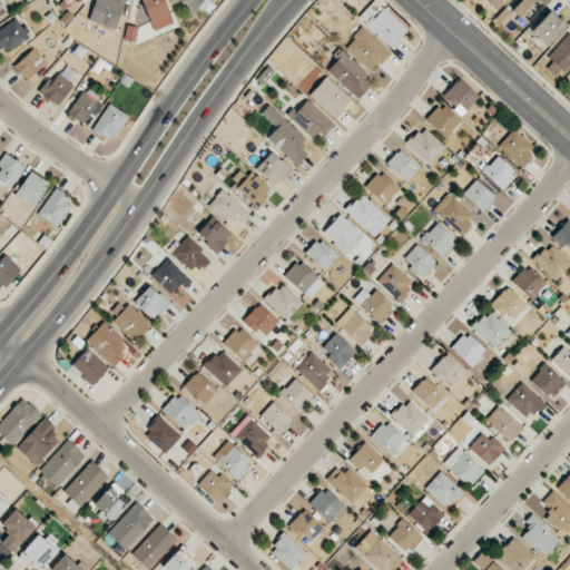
[(95,0),(89,21),(116,29),(125,0),(95,0)]
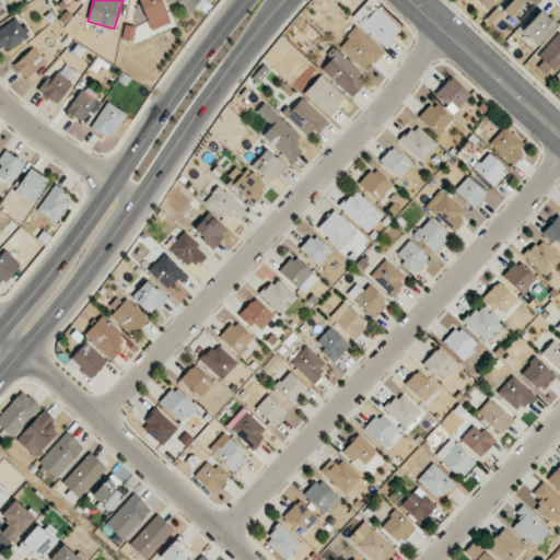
[(171,22),(160,0),(138,0),(152,31),(171,22)]
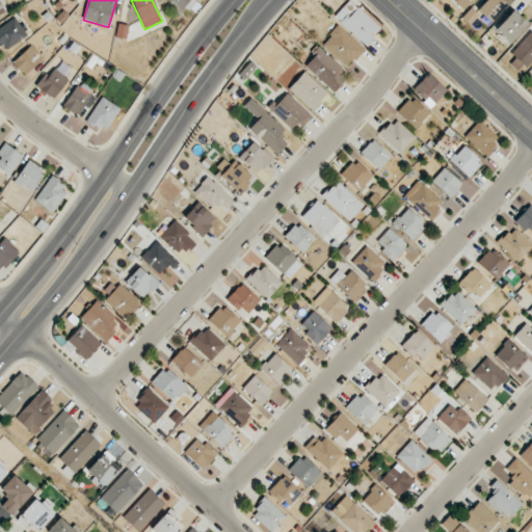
[(189,0),(168,0),(182,9),(189,0)]
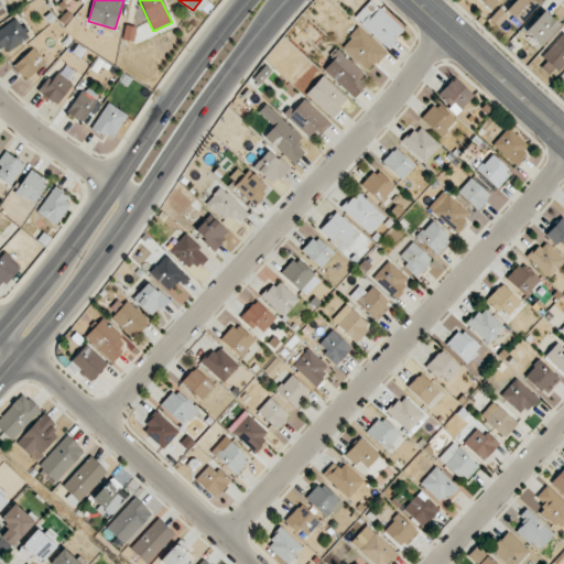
[(404,31),(371,0),(369,0),(355,17),(388,49),(404,31)]
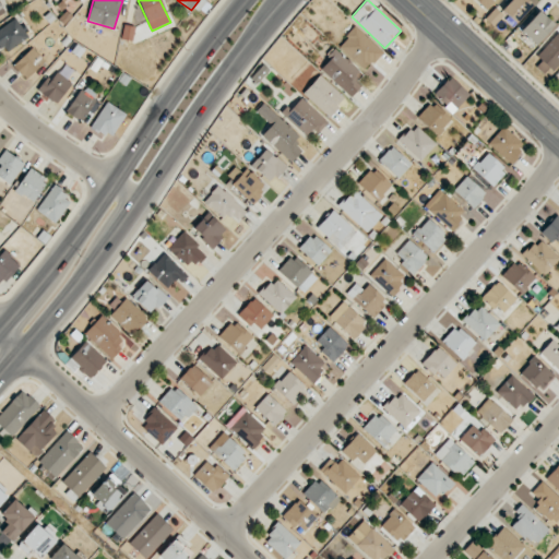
[(475,0),(486,10),(495,0),(475,0)]
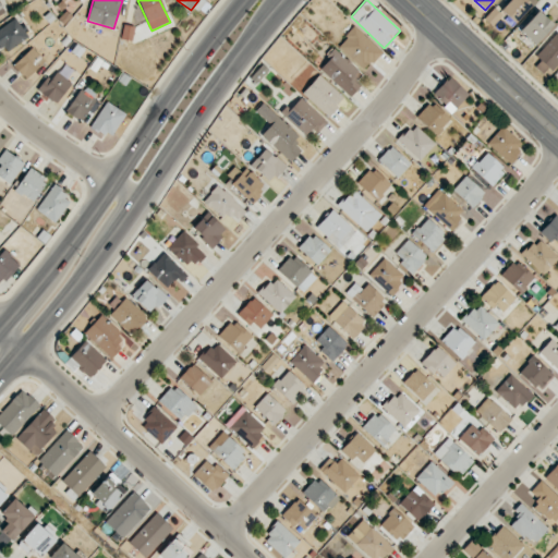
[(510,0),(501,10),(514,23),(532,4),(526,0),(510,0)]
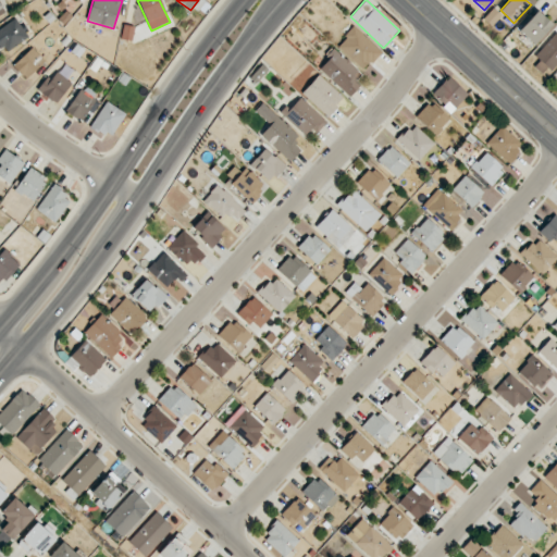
[(553,24),(537,11),(519,31),(534,45),(553,24)]
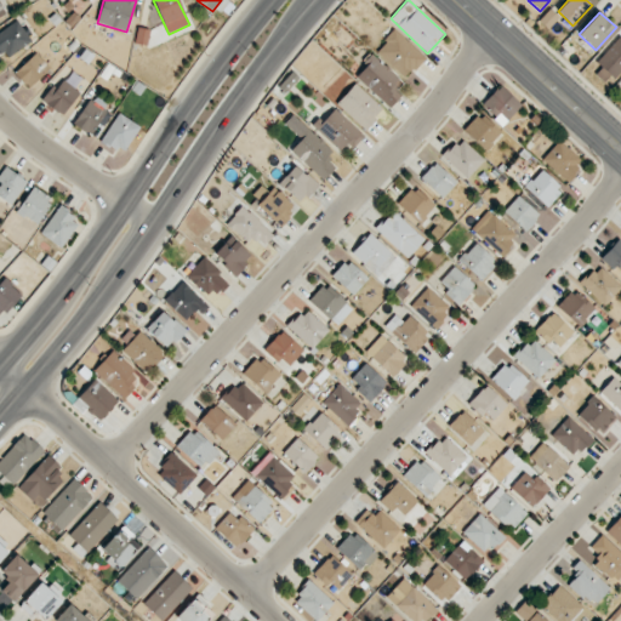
[(0,32),(0,51),(5,60),(32,41),(17,20),(0,32)]
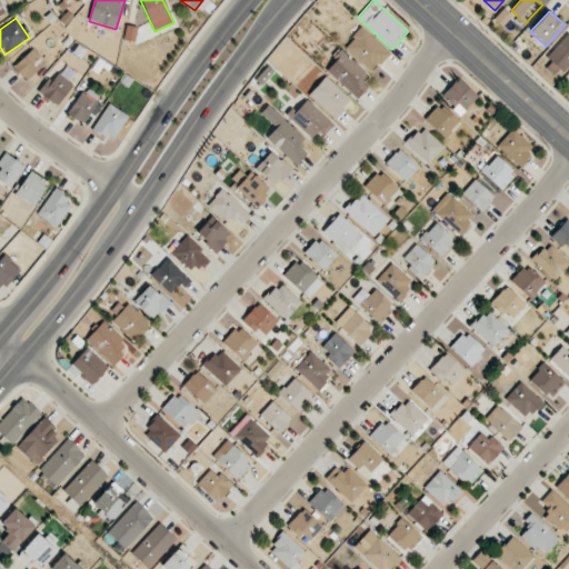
[(390,52),(361,27),(343,47),(372,72),(390,52)]
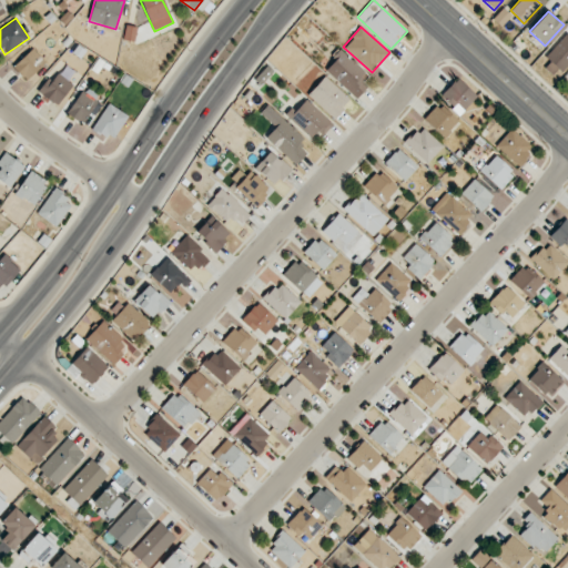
[(561,72),(567,64),(567,32),(566,31),(543,54),(561,72)]
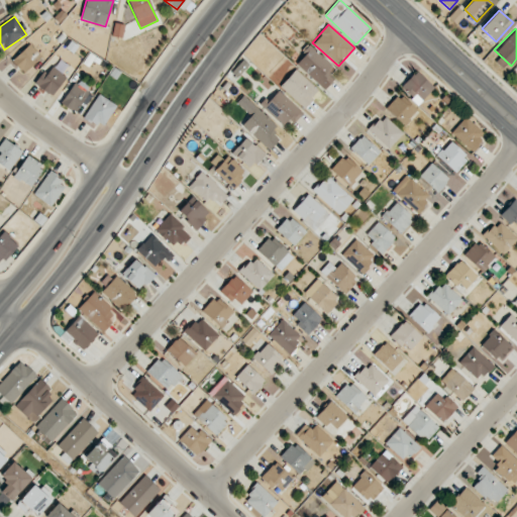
[(23,73),(41,57),(29,43),(11,61),(23,73)]
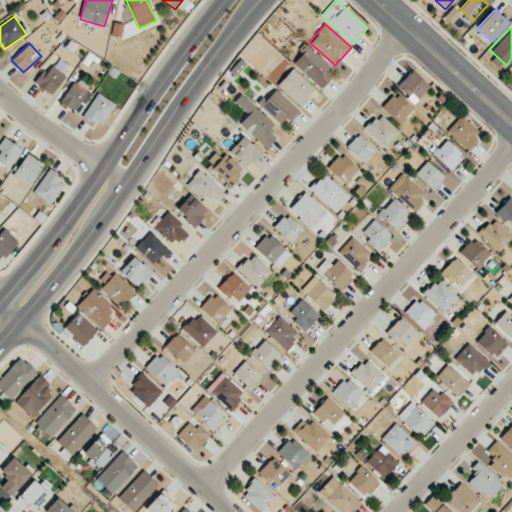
[(331,67),(307,46),(292,62),(321,88),(331,78),(326,73),(331,67)]
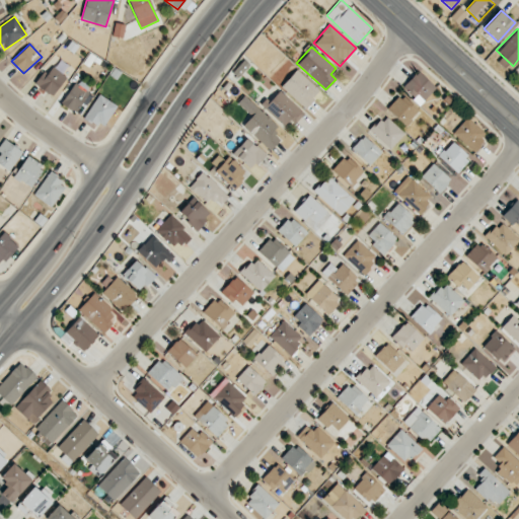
[(47,75),(43,72),(34,84),(54,96),(66,76),(52,67),(47,75)]
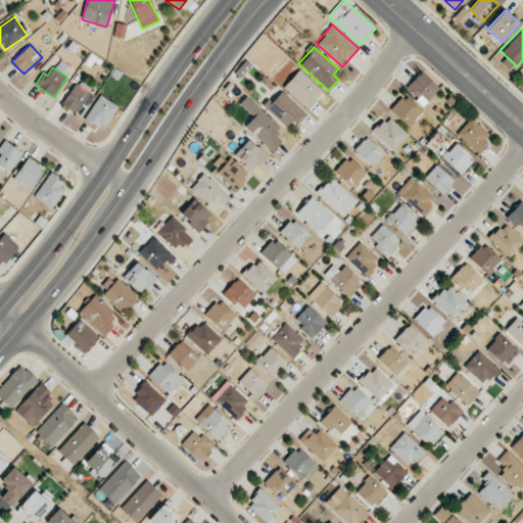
[(315,97),(321,90),(299,69),(283,87),(307,110),(317,99),(315,97)]
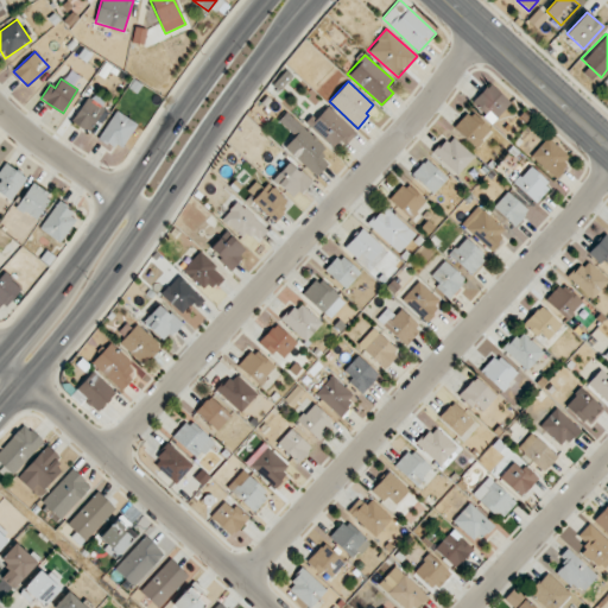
[(472,102),(493,121),(511,102),(489,83),(472,102)]
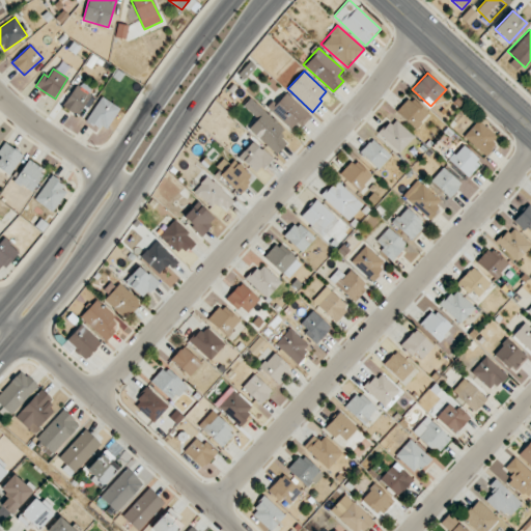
[(63,106),(79,115),(91,94),(76,85),(63,106)]
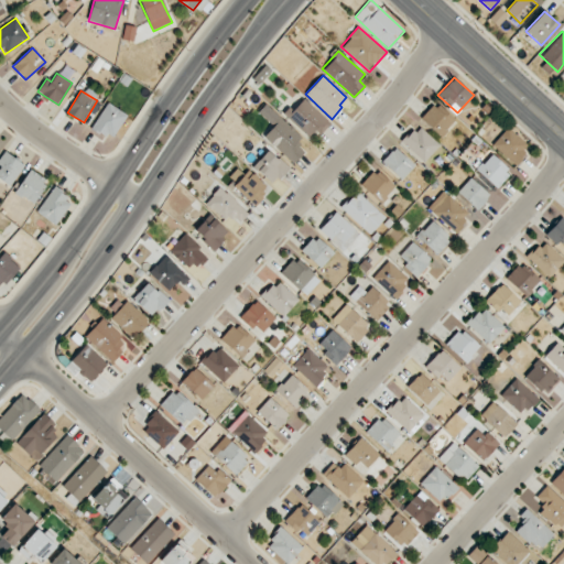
[(315,130),(321,134),(331,123),(302,97),(285,115),(308,137),(315,130)]
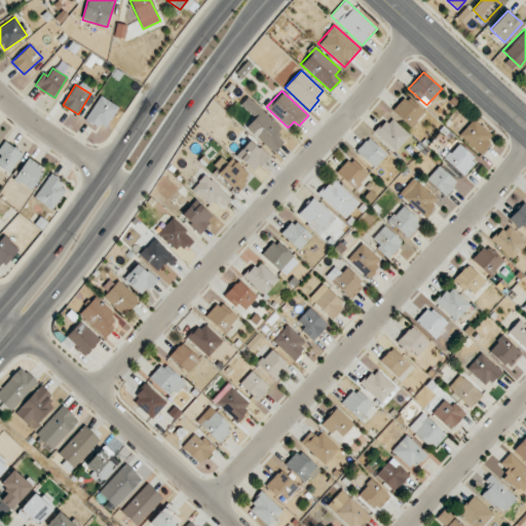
[(106,130),(118,106),(99,96),(86,120),(106,130)]
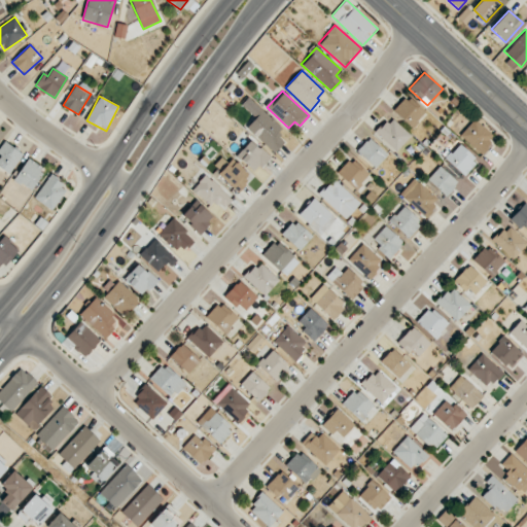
[(393,111),(412,128),(425,113),(407,96),(393,111)]
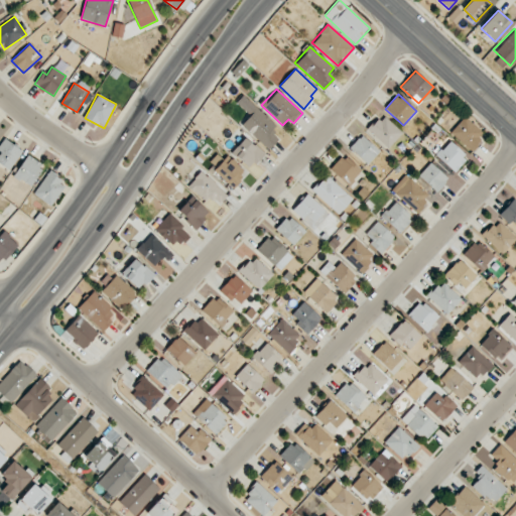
[(278,139),(272,132),(277,127),(244,95),(236,103),(250,116),(242,125),(268,150),(278,139)]
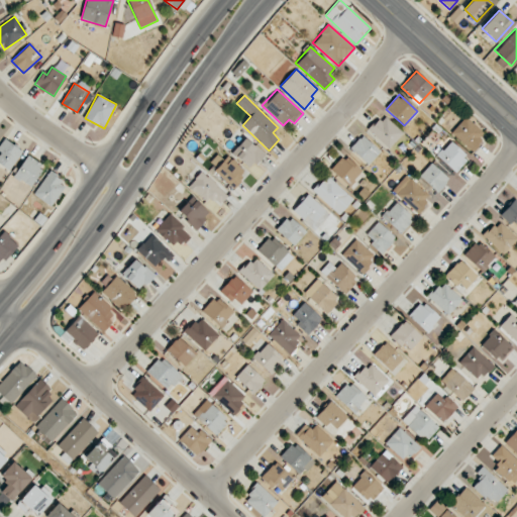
[(403,133),(383,115),(369,130),(389,148),(403,133)]
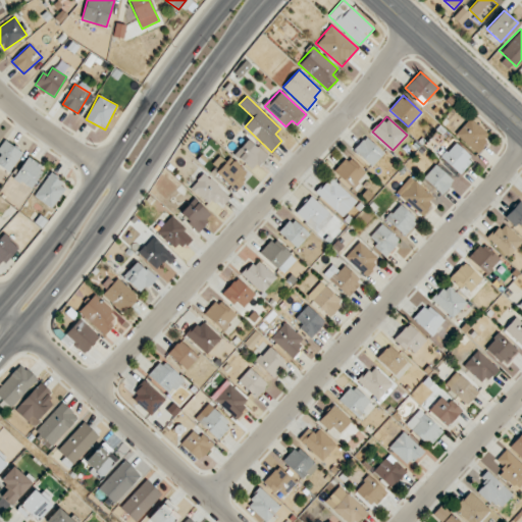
[(484,139),(487,134),(469,118),(456,135),(478,154),(488,142),(484,139)]
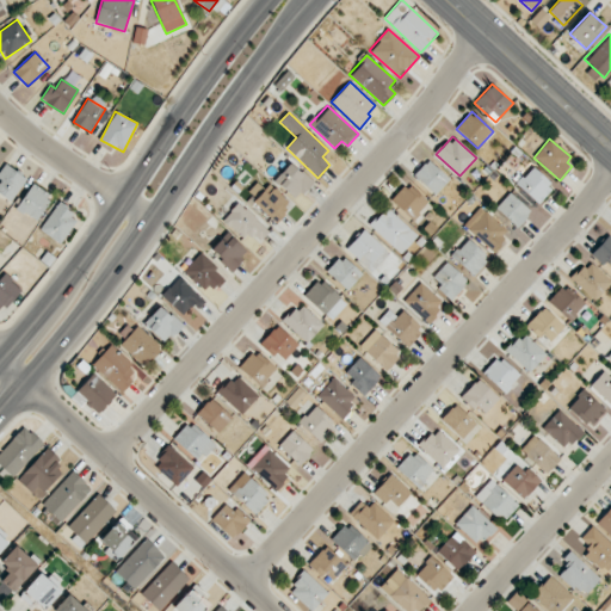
[(449,179),(427,160),(413,176),(436,195),(449,179)]
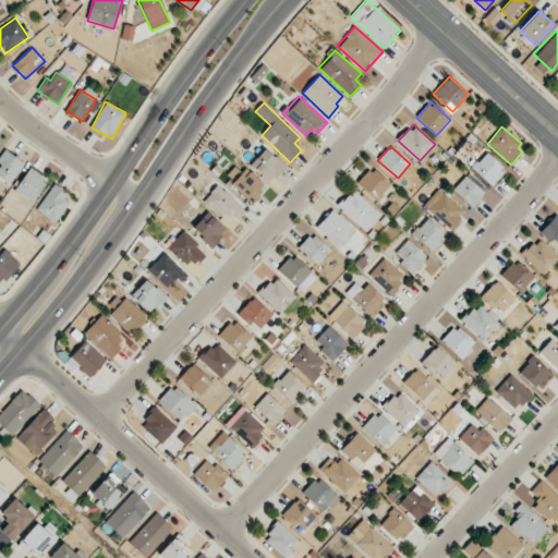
[(270,183),(286,167),(266,148),(251,165),(270,183)]
